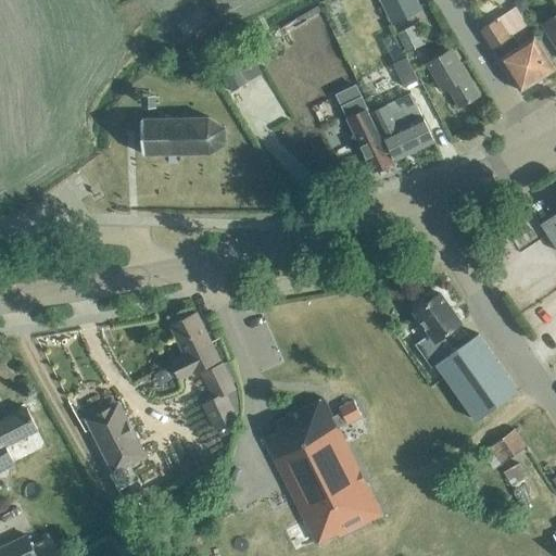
[(417,0),(379,0),(392,24),(422,9),(417,0)]
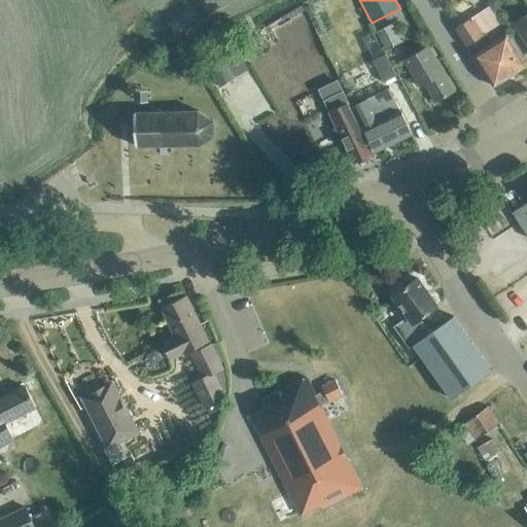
[(486,0),(492,10),(498,7),(499,0),(486,0)]
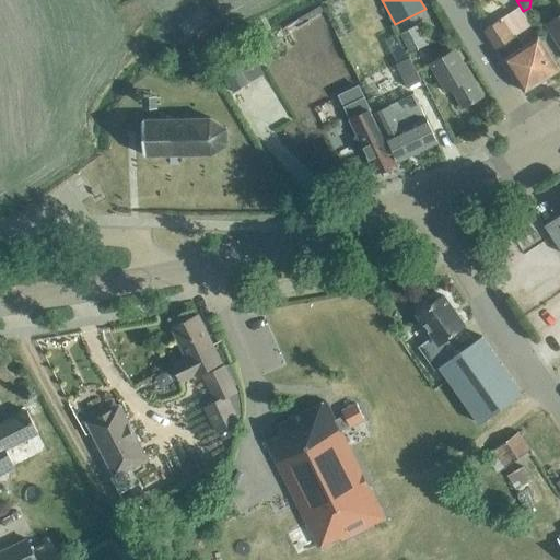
[(559,46),(559,13),(546,23),(559,46)]
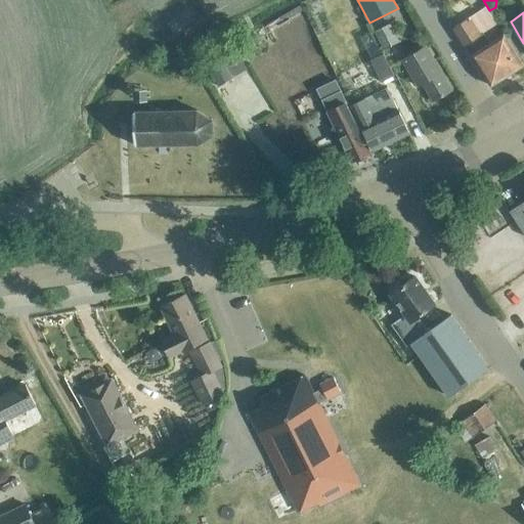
[(490,85),(523,64),(503,33),(489,42),(482,32),(480,34),(469,16),(452,27),(490,85)]
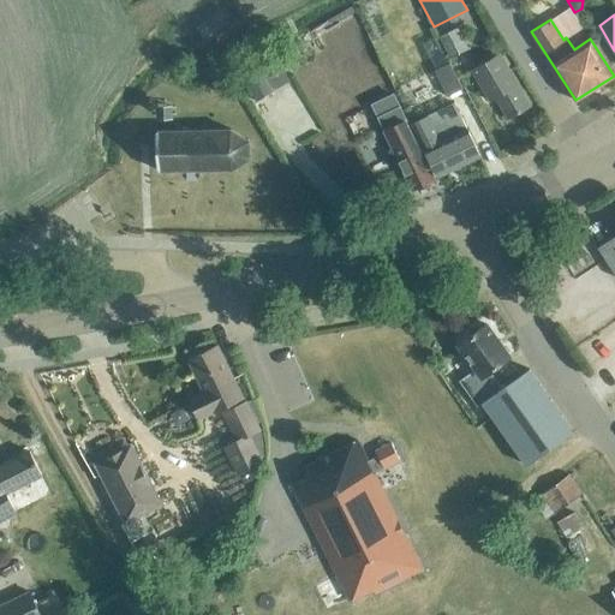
[(451,57),(467,48),(457,28),(439,35),(451,57)]
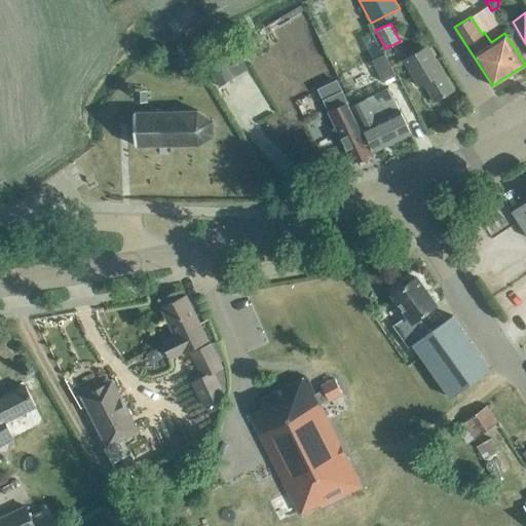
[(434,101),(452,90),(426,45),(404,59),(419,85),(423,83),(434,101)]
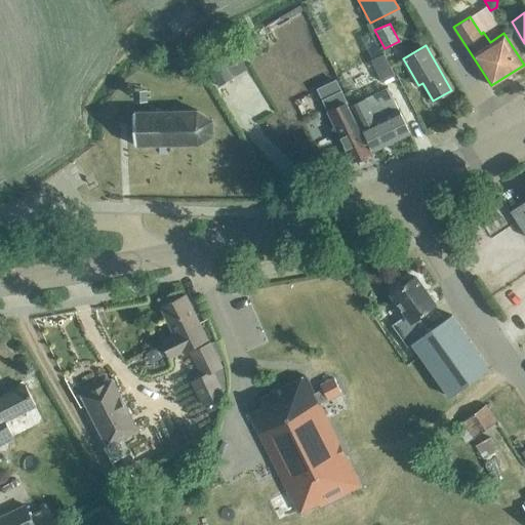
[(381,81),(395,75),(384,53),(370,59),(381,81)]
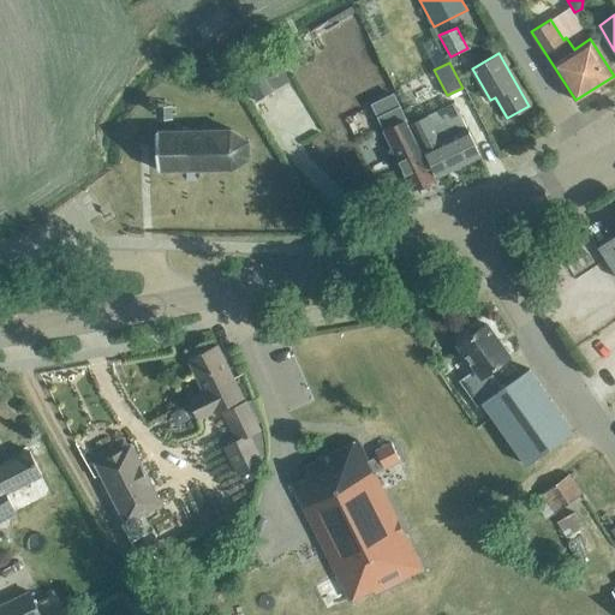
[(412,189),(434,178),(402,113),(411,108),(402,90),(376,102),(388,127),(383,130),(393,148),(388,150),(393,159),(396,157),(412,189)]
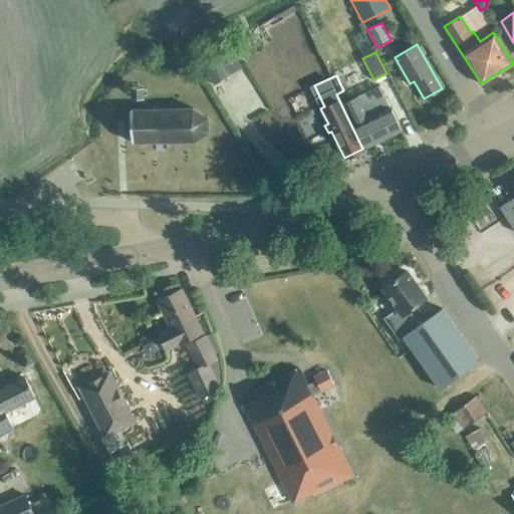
[(356,96),(344,102),(365,147),(366,147),(379,141),(402,130),(384,96),(379,85),(356,96)]
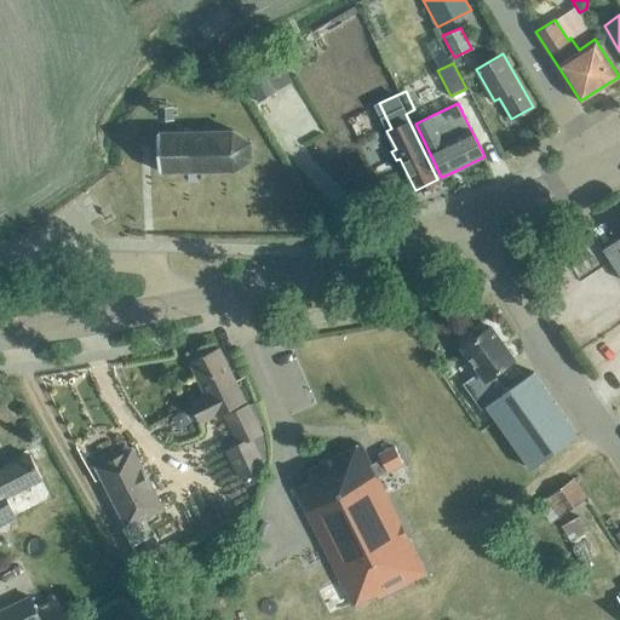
[(234,170),(252,159),(250,141),(231,130),(158,131),(159,151),(159,171),(234,170)]
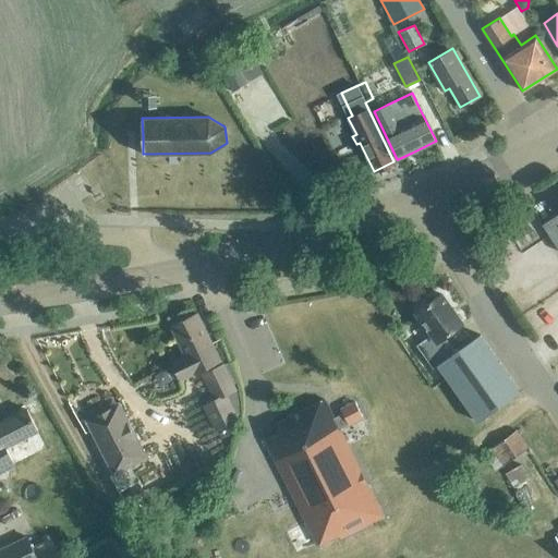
[(557,213),(543,223),(557,246),(557,213)]
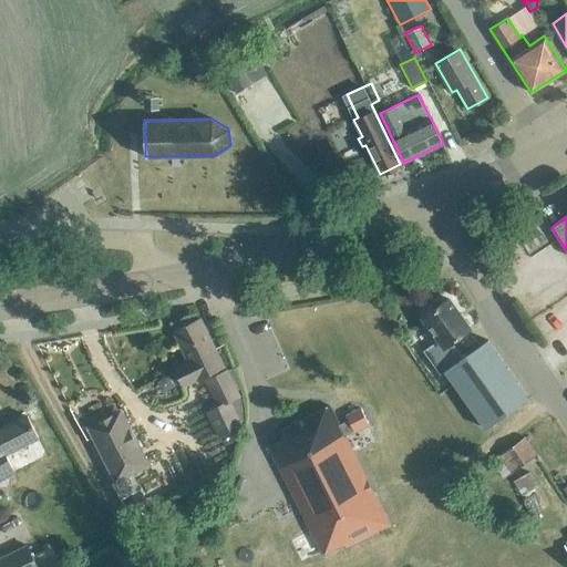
[(485,428),(528,398),(487,339),(462,357),(451,342),(470,329),(447,298),(422,317),(424,319),(422,321),(428,330),(431,329),(439,339),(423,350),(440,374),(444,371),(485,428)]
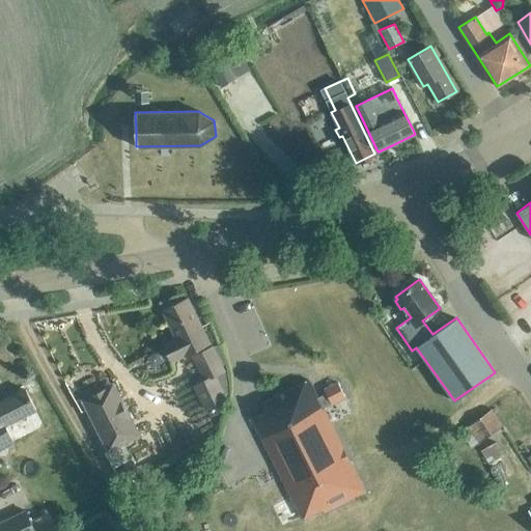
[(201,326),(188,298),(162,310),(175,337),(163,343),(171,361),(208,342),(201,326)]
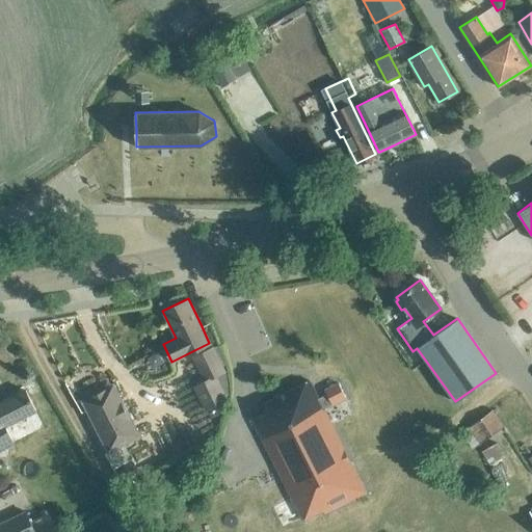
[(224,371),(213,347),(192,356),(204,380),(194,386),(206,409),(227,399),(214,376),(224,371)]
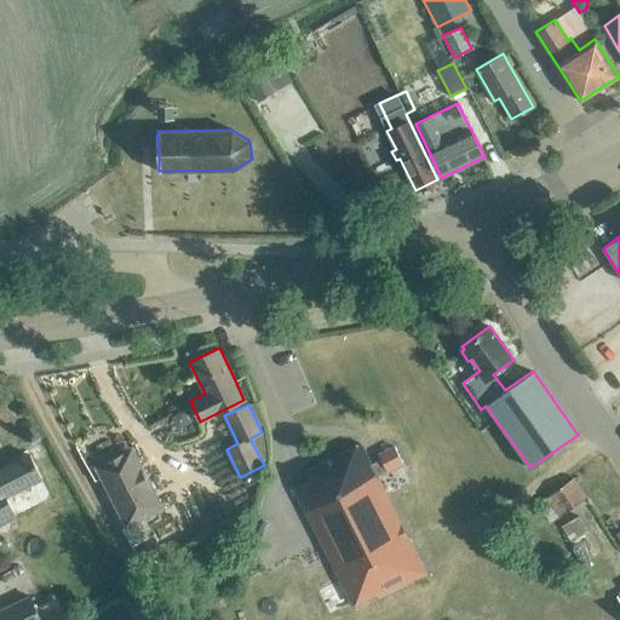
[(375,476),(402,463),(394,446),(378,453),(380,458),(369,464),(360,442),(306,469),(310,477),(293,486),(351,603),(375,591),(377,596),(424,573),(375,476)]
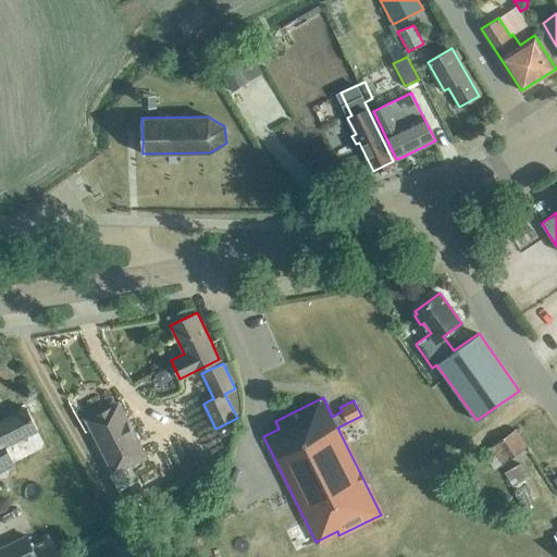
[(4,446),(37,430),(26,408),(0,421),(0,469),(13,463),(4,446)]
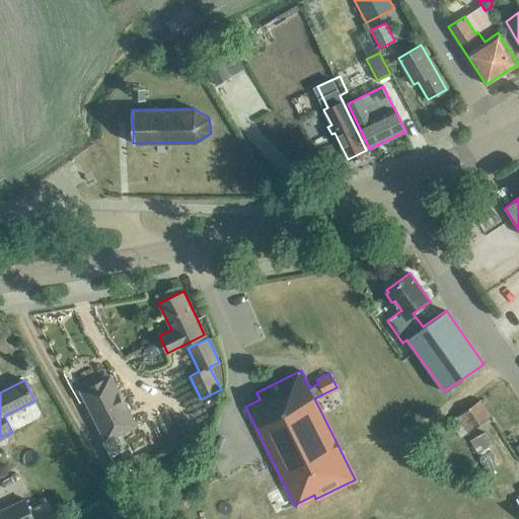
[(136,426),(114,381),(83,395),(105,440),(136,426)]
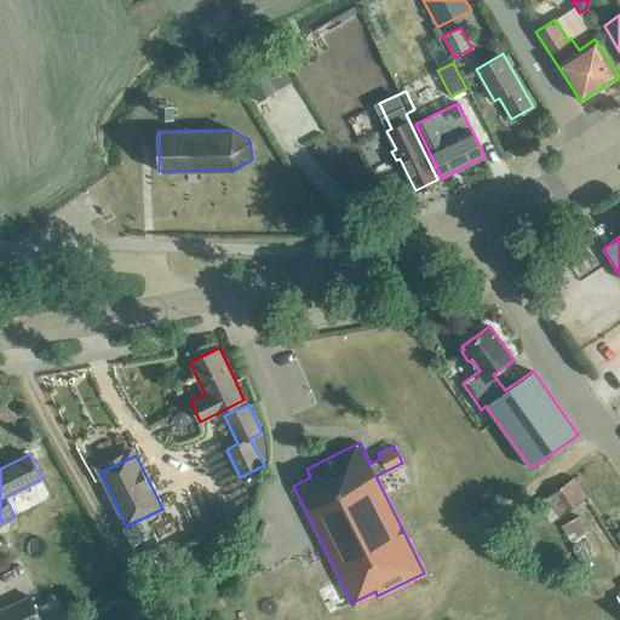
[(561,516),(586,498),(573,477),(546,497),(561,516)]
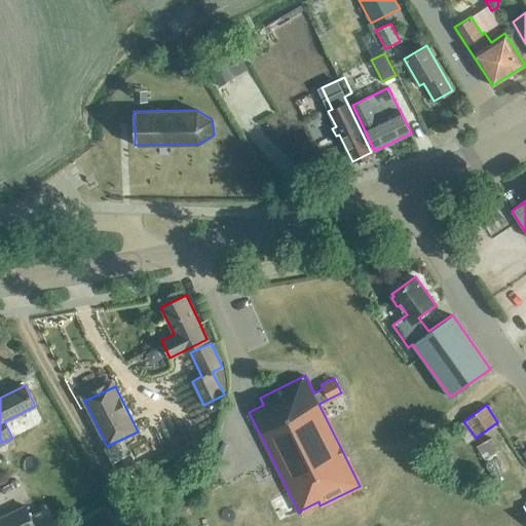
[(34,525),(29,514),(25,505),(0,517),(0,525),(34,525)]
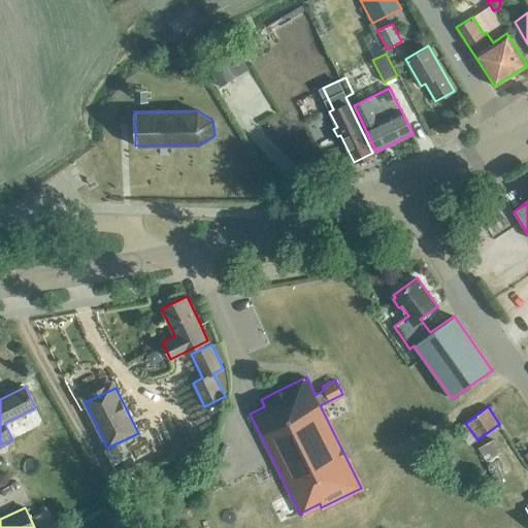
[(45,508),(29,516),(34,527),(54,527),(55,527),(45,508)]
